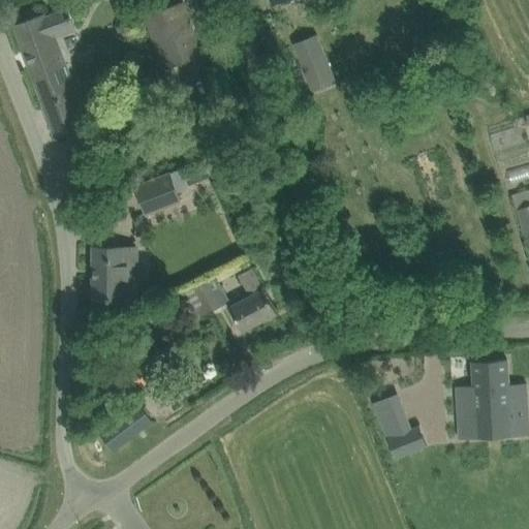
[(163,67),(200,55),(184,2),(146,14),(163,67)]
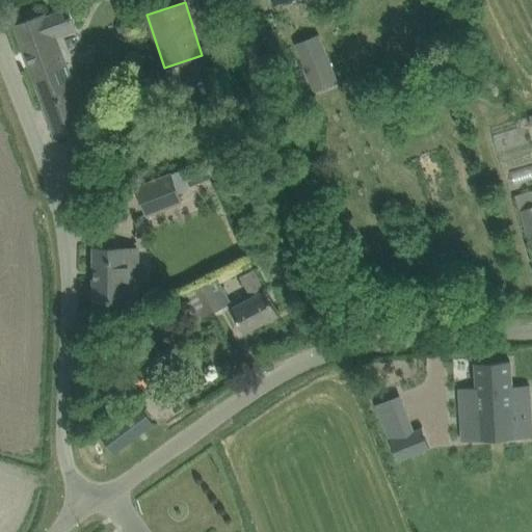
[(59,57),(53,40),(77,30),(68,5),(15,25),(56,137),(88,125),(62,56),(59,57)]
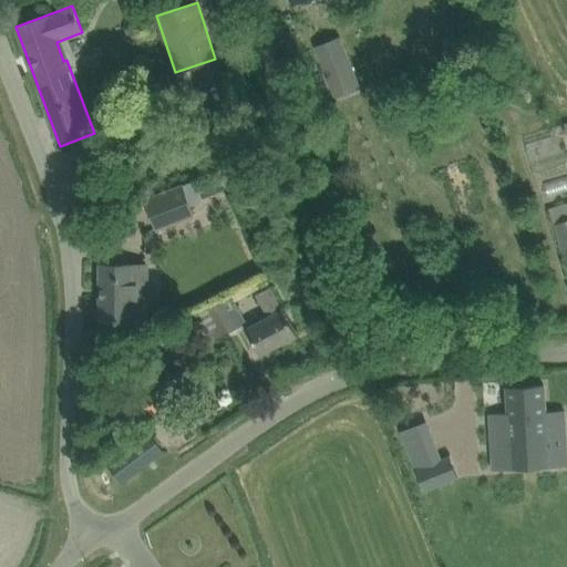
[(340,38),(316,48),(334,98),(360,88),(340,38)]
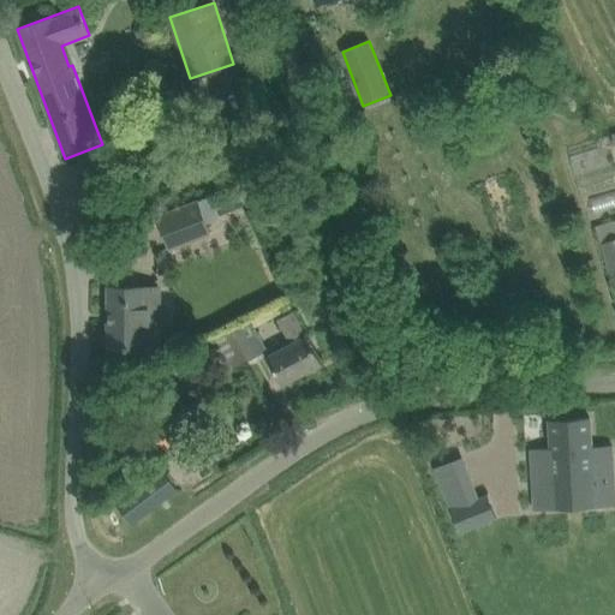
[(219,215),(250,204),(242,184),(210,195),(219,215)]
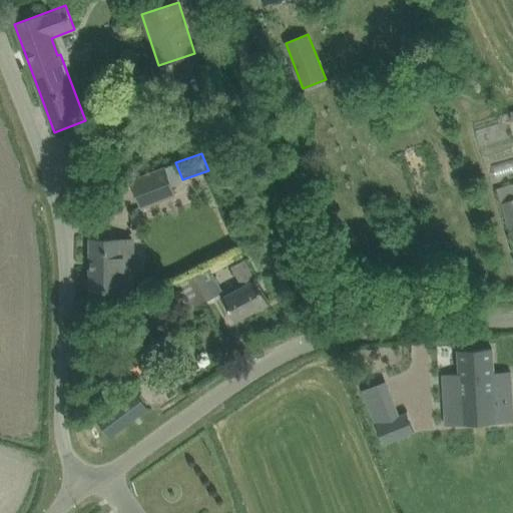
[(141,207),(174,194),(164,169),(132,182),(141,207)]
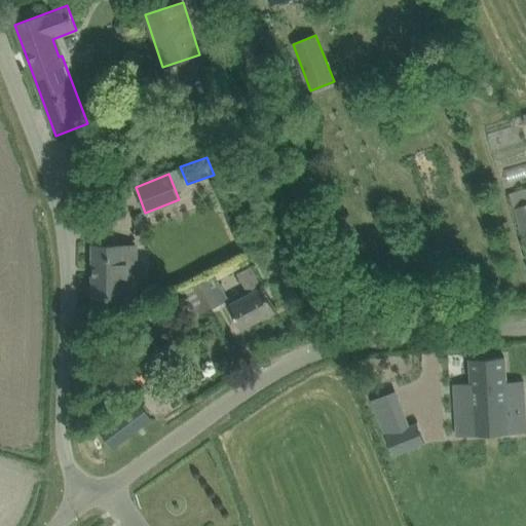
[(522,240),(525,238),(525,204),(513,209),(522,240)]
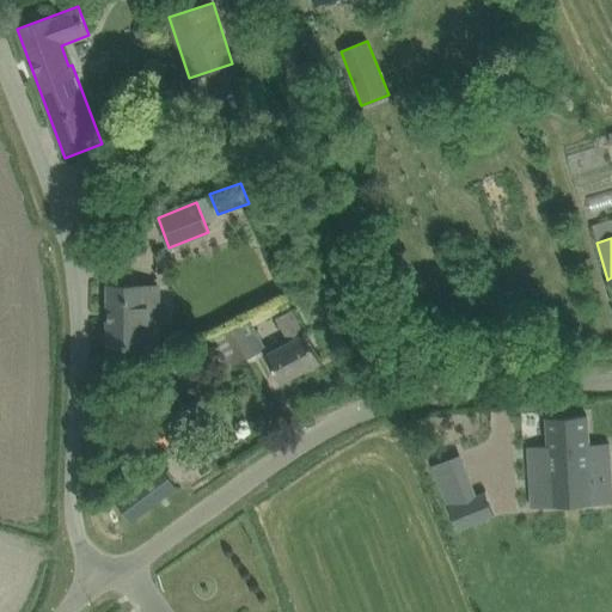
[(157,348),(157,286),(109,286),(109,347),(157,348)]
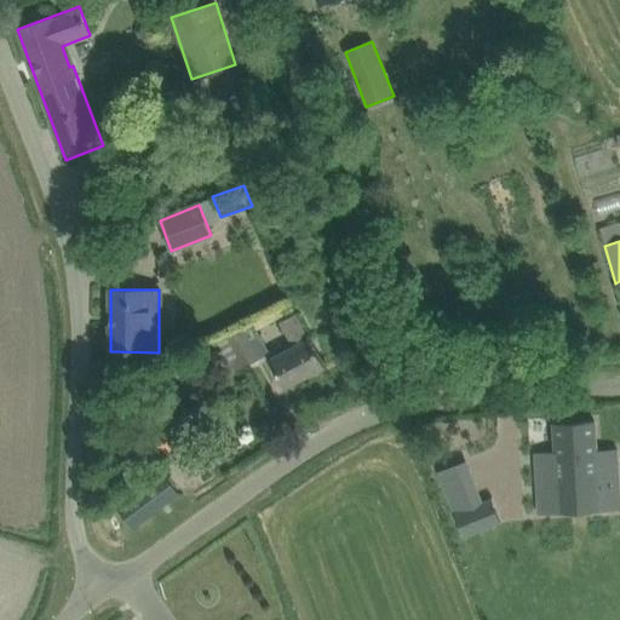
[(308,339),(294,315),(281,322),(294,348),(270,360),(285,388),(323,367),(309,339),(308,339)]
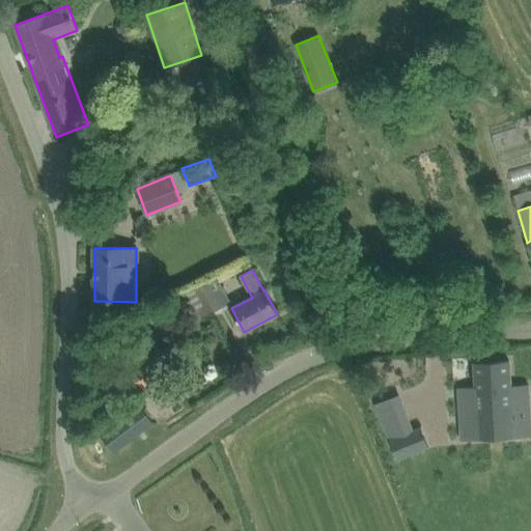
[(188,290),(173,298),(186,322),(200,313),(201,316),(230,302),(217,275),(188,290)]
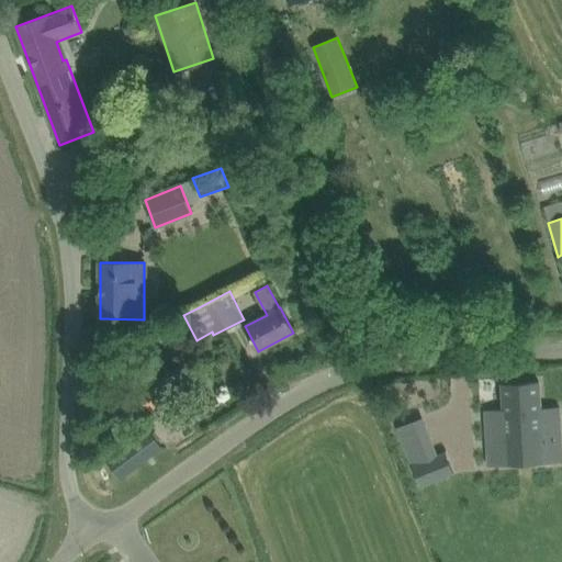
[(540,408),(539,382),(502,384),(504,411),(485,412),(486,434),(487,456),(483,456),(483,462),(487,467),(561,461),(560,429),(559,407),(540,408)]
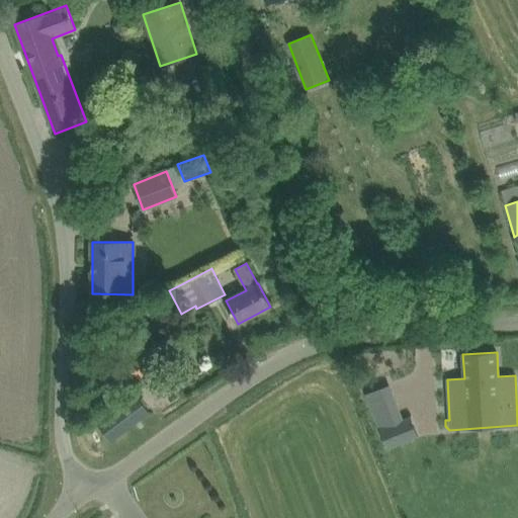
[(101,401),(141,374),(133,361),(92,386),(101,401)]
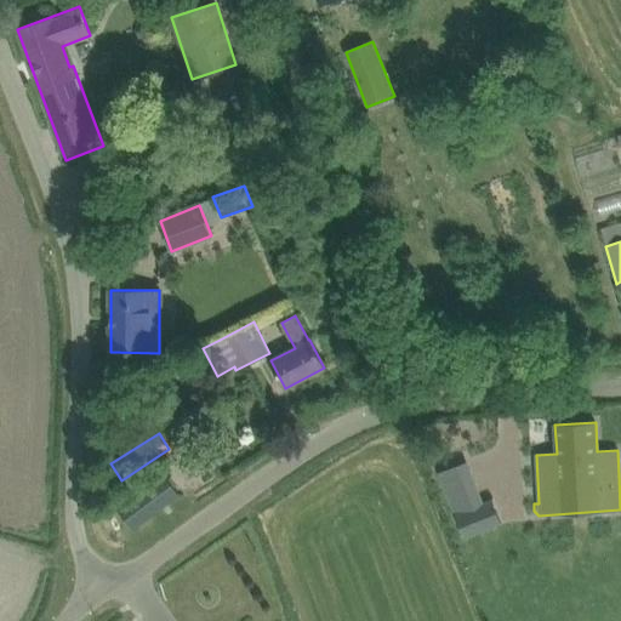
[(135,529),(177,495),(161,476),(119,510),(135,529)]
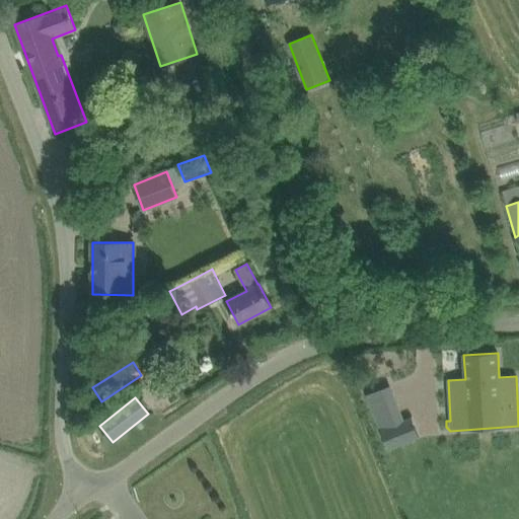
[(411,418),(380,430),(388,450),(419,438),(411,418)]
